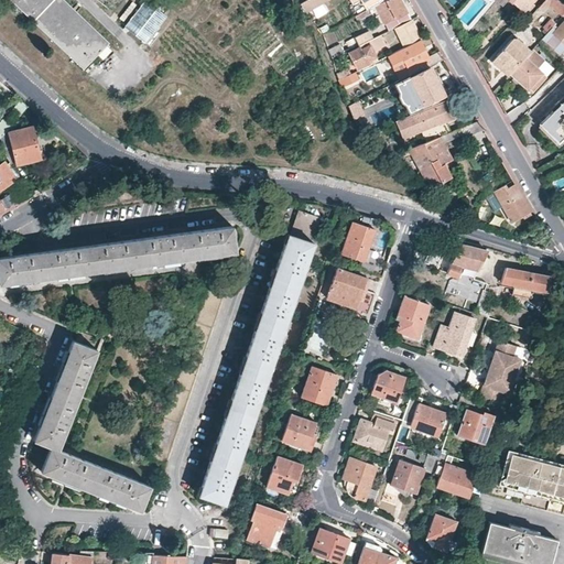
[(88,21),(64,0),(9,0),(86,69),(110,41),(88,21)]
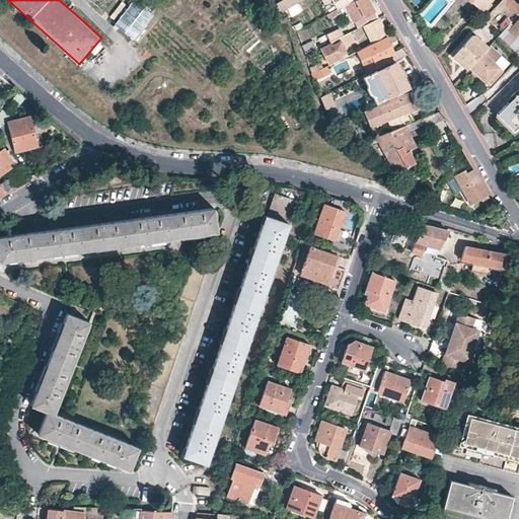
[(91,0),(103,8),(109,0),(91,0)]
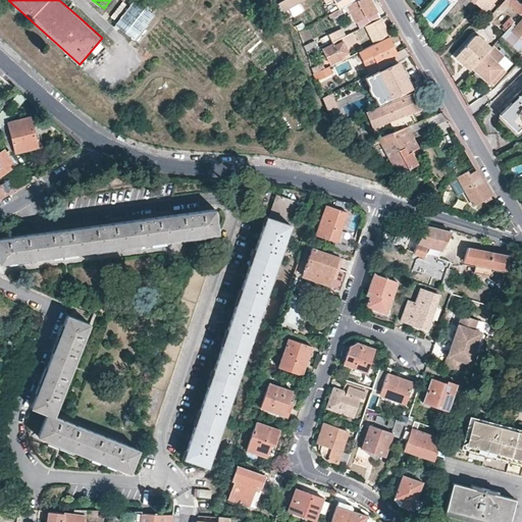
[(154,12),(138,0),(133,0),(115,22),(135,38),(154,12)]
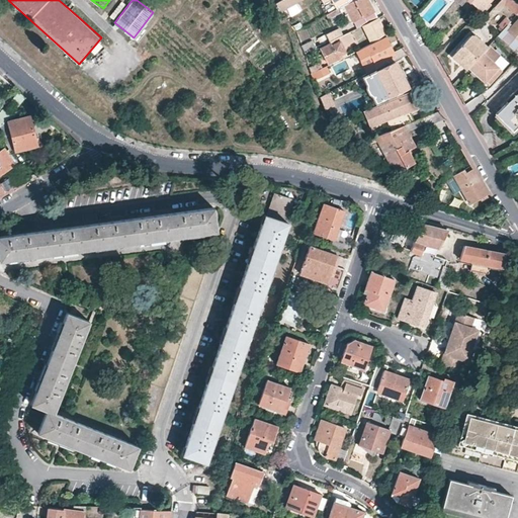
[(329,0),(334,0),(340,10),(356,0),(326,0),(327,1),(329,0)]
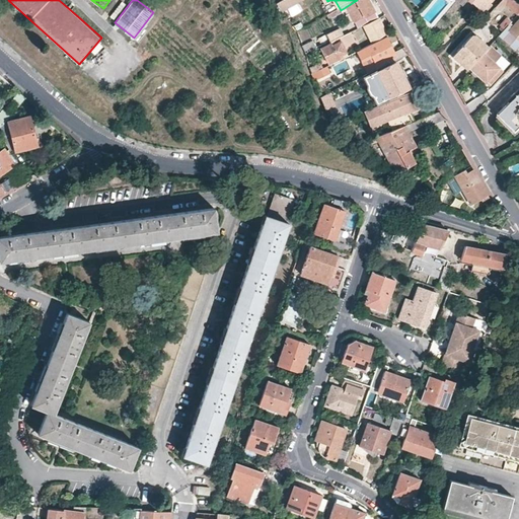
[(357,0),(341,10),(328,16),(331,23),(347,15),(345,11),(349,9),(358,25),(378,14),(369,0),(357,0)]
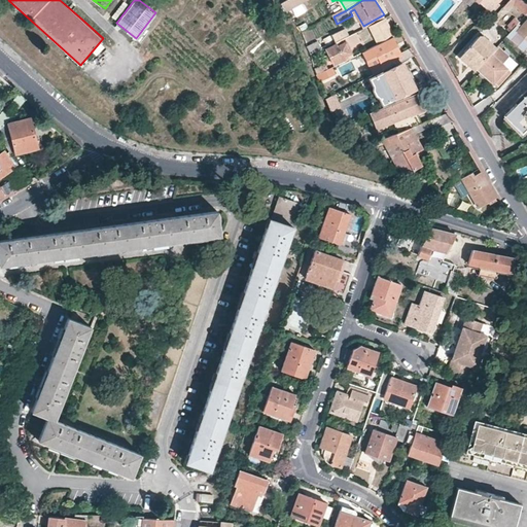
[(497,0),(480,0),(490,8),(497,0)]
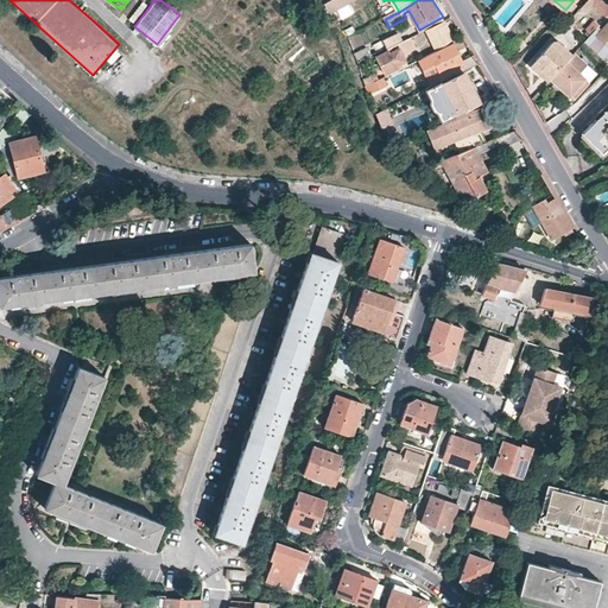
[(607,17),(607,14),(607,2),(605,0),(586,0),(580,7),(586,13),(594,4),(607,17)]
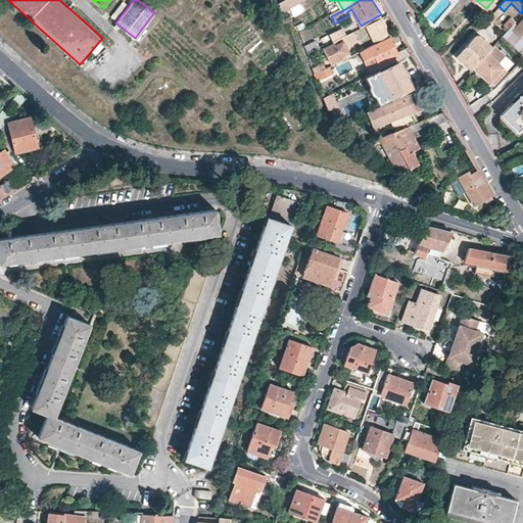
[(383,18),(381,14),(361,26),(364,31),(368,28),(383,19),(383,18)]
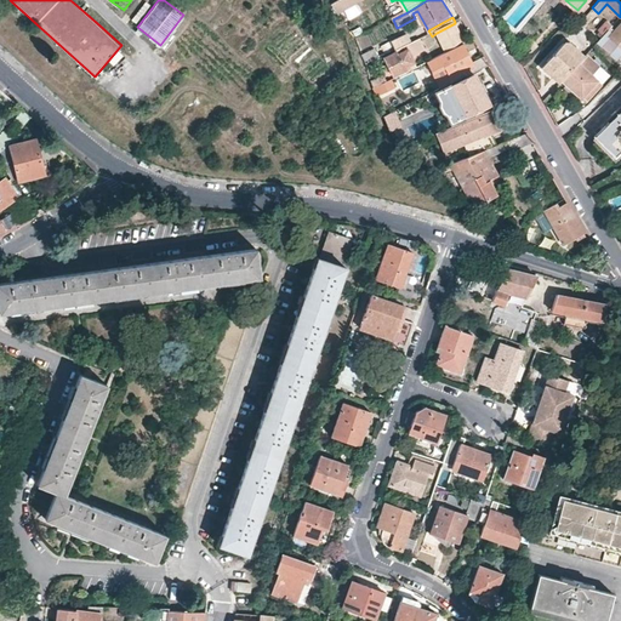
[(597,35),(600,38),(607,30),(610,28),(613,24),(607,20),(598,29),(600,32),(597,35)]
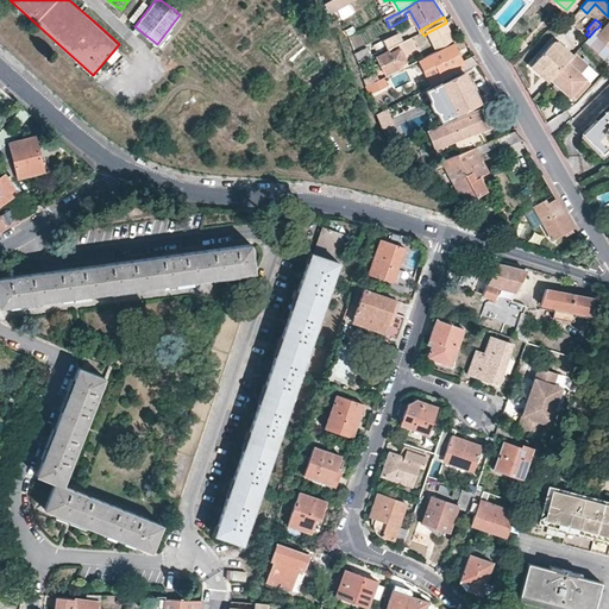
[(608,20),(601,30),(598,32),(595,30),(589,37),(585,42),(606,60),(607,60),(608,58),(608,20)]
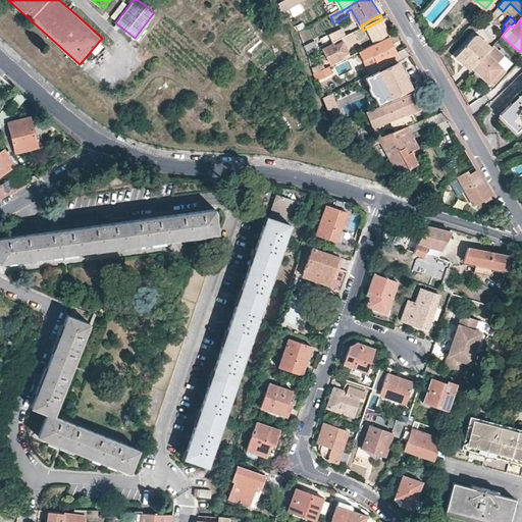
[(367,28),(371,34),(385,25),(382,19),(367,28)]
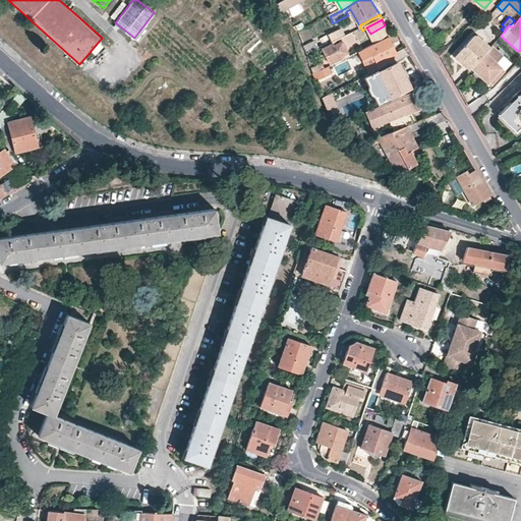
[(370,34),(377,45),(390,37),(391,37),(385,25),(370,34)]
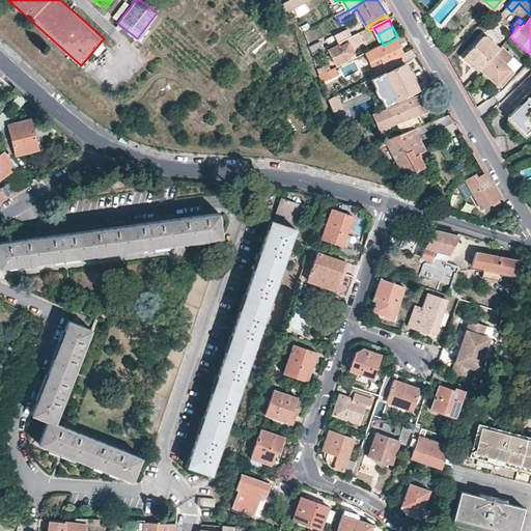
[(356,38),(351,30),(345,33),(350,42),(356,38)]
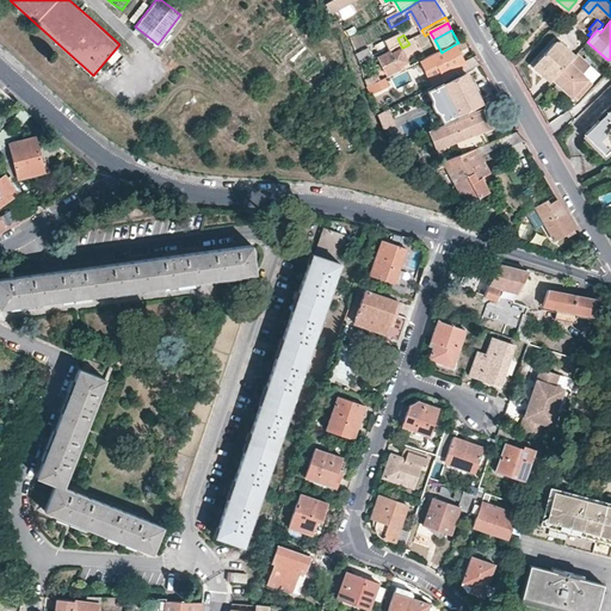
[(402,48),(397,38),(387,44),(393,54),(395,53),(402,48)]
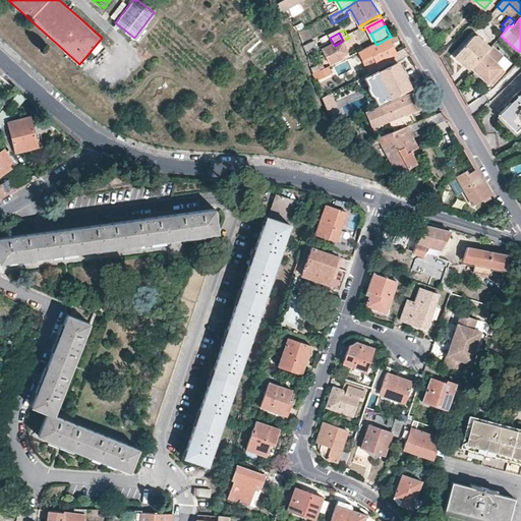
[(325,53),(333,66),(343,61),(344,63),(352,59),(347,51),(360,44),(355,34),(349,38),(343,41),(337,45),(338,46),(325,53)]
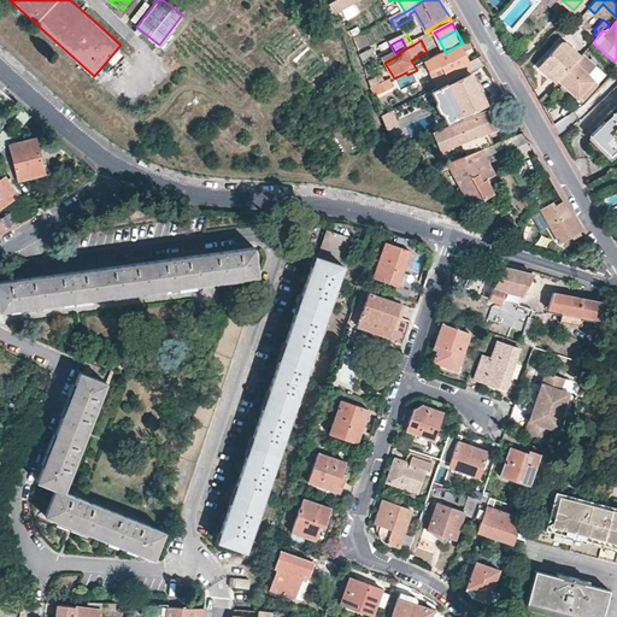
[(546,70),(558,80),(562,76),(582,53),(568,41),(559,41),(545,58),(548,62),(548,69),(546,70)]
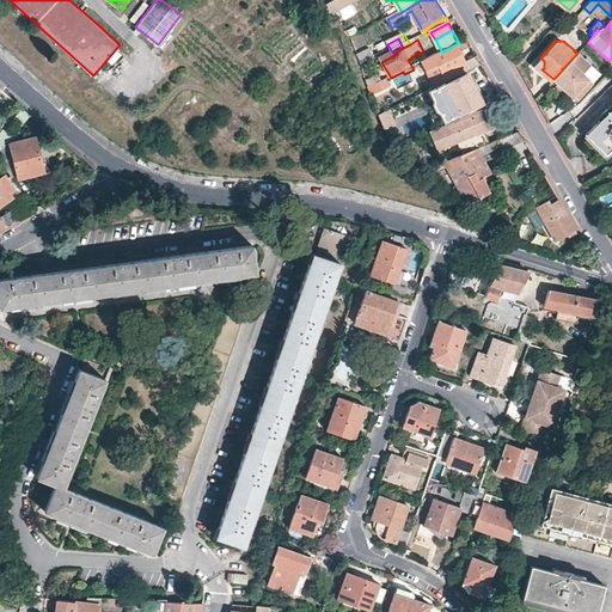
[(464,75),(483,65),(478,57),(469,62),(458,43),(442,53),(423,63),(438,86),(448,80),(447,78),(460,69),(464,75)]
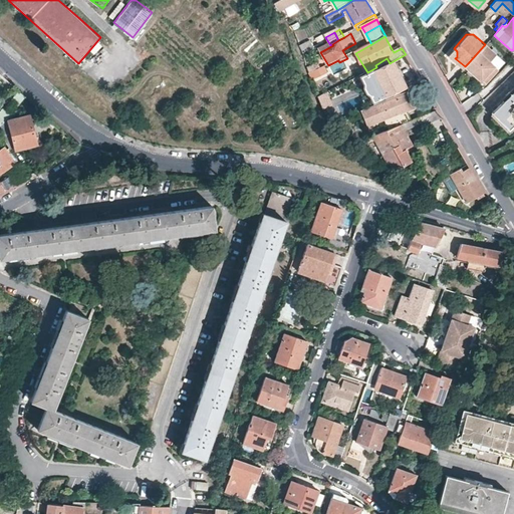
[(485,44),(468,63),(487,81),(500,67),(492,59),(498,52),(487,42),(485,44)]
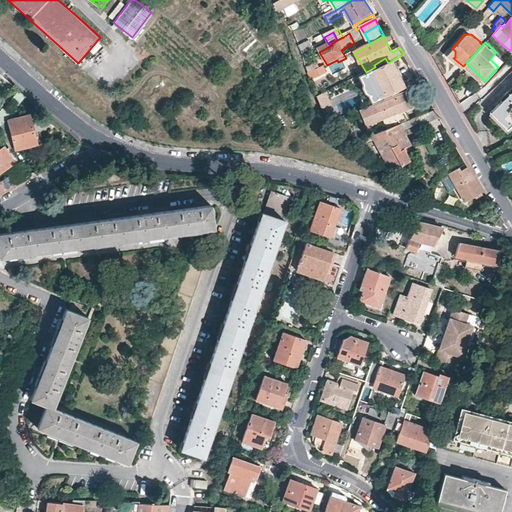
[(310,43),(301,48),(306,58),(315,52),(310,43)]
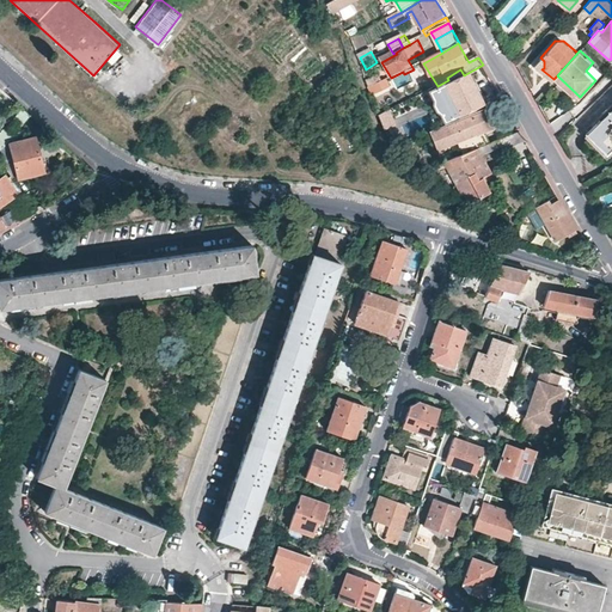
[(448,80),(438,86),(439,90),(464,75),(460,69),(447,78),(448,80)]
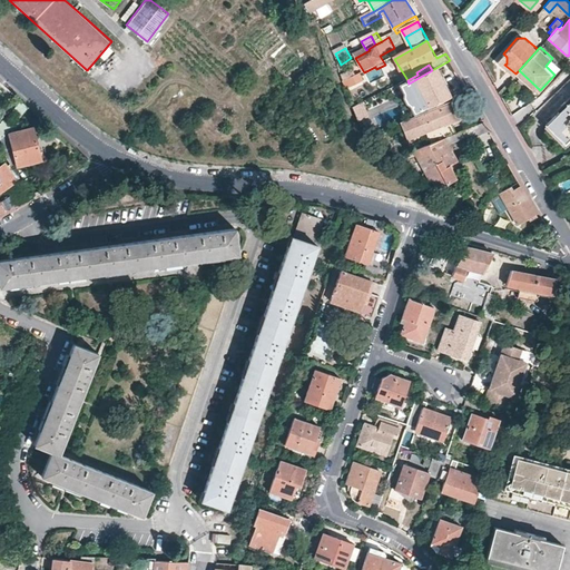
[(453,97),(438,69),(404,88),(420,116),(453,97)]
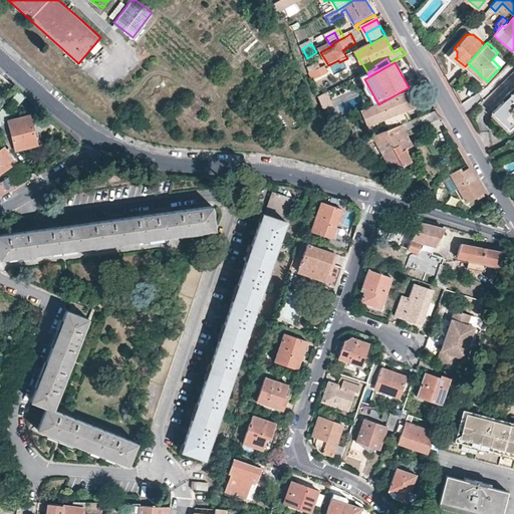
[(320,74),(313,78),(316,88),(332,79),(327,69),(320,74)]
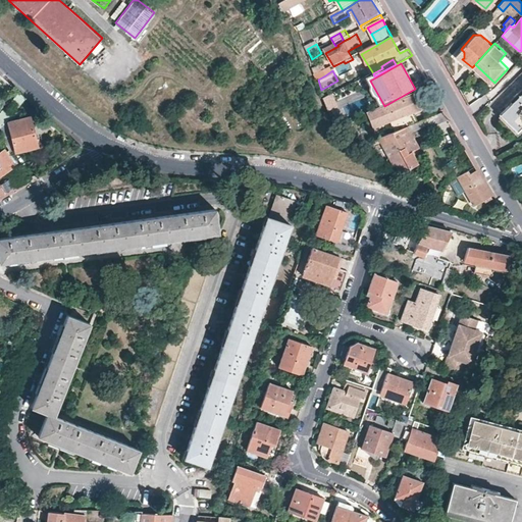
[(0,73),(0,90),(6,95),(13,86),(0,73)]
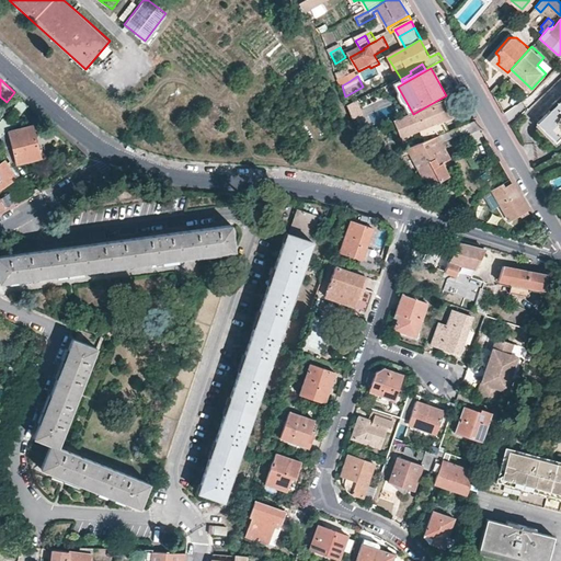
[(448,100),(397,125),(405,141),(421,134),(427,146),(453,134),(446,122),(456,117),(451,109),(453,107),(448,100)]
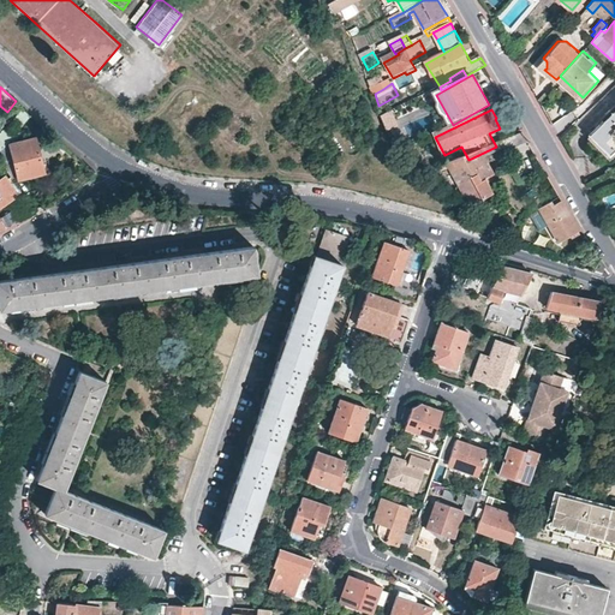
[(614,114),(596,136),(614,154),(614,114)]
